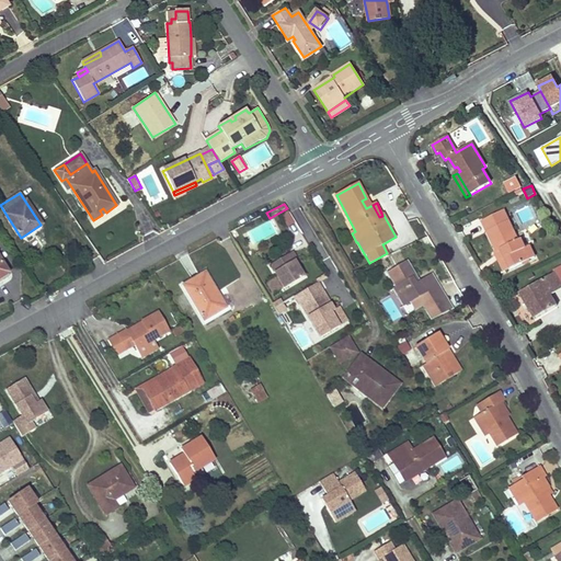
[(481,221),(496,252),(502,250),(511,270),(535,259),(529,247),(525,249),(521,240),(518,241),(504,212),(481,221)]
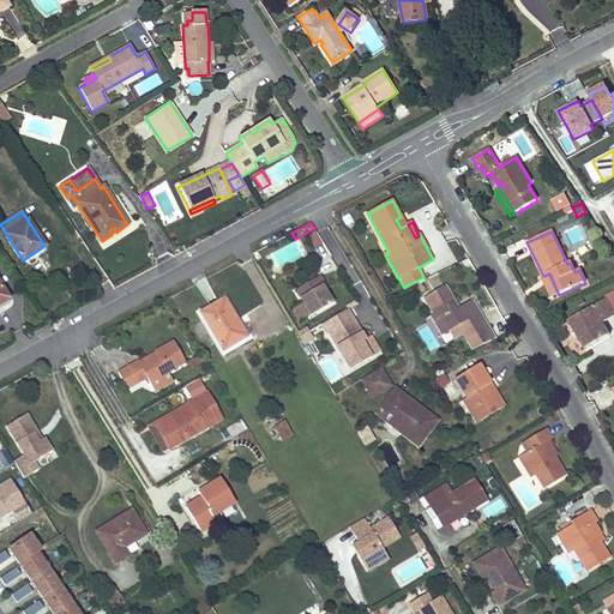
[(549,274),(543,276),(541,277),(552,299),(559,295),(549,274)]
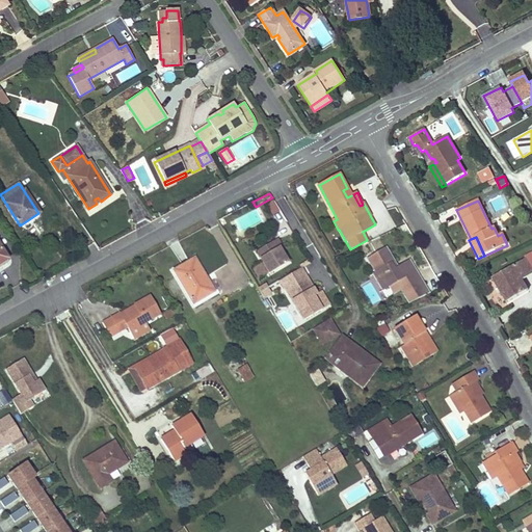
[(288,263),(278,247),(283,245),(277,238),(256,251),(269,274),(288,263)]
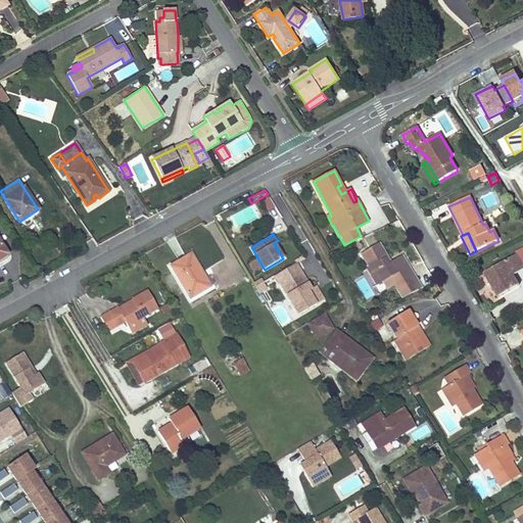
[(278,241),(274,243),(283,258),(286,256),(278,241)]
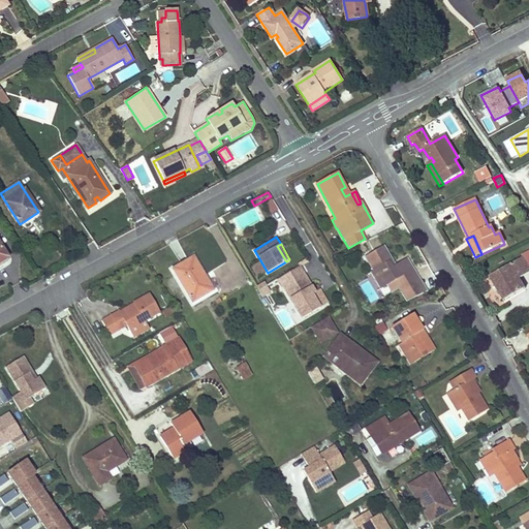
[(365,257),(372,271),(377,280),(381,278),(385,286),(402,277),(405,283),(416,277),(406,259),(395,266),(383,247),(365,257)]
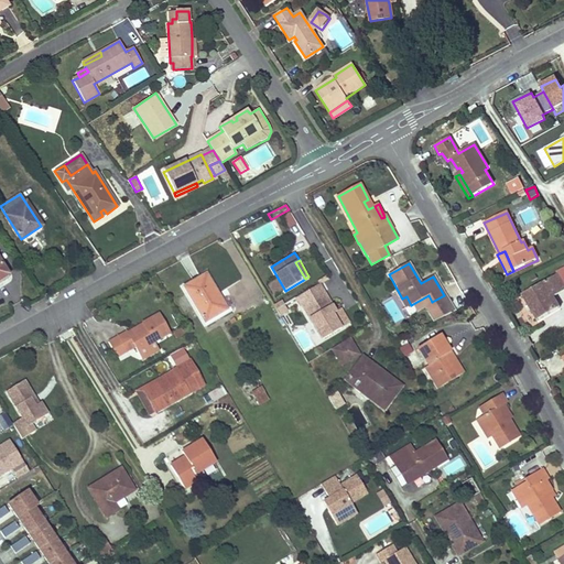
[(554,297),(563,291),(563,269),(556,273),(559,275),(522,296),(537,322),(560,307),(554,297)]
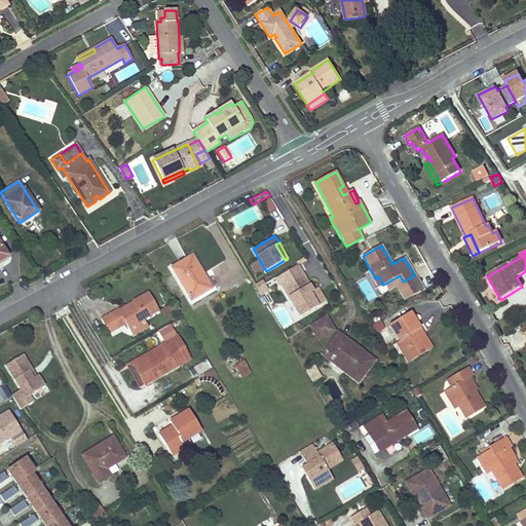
[(192,255),(189,257),(202,279),(207,277),(192,255)]
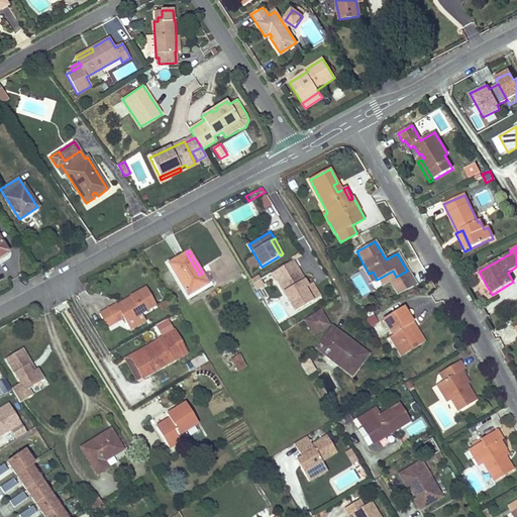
[(199,275),(186,252),(168,263),(188,296),(209,284),(203,273),(199,275)]
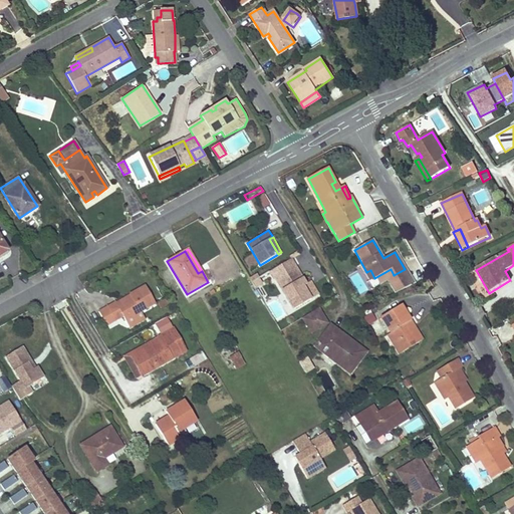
[(310,299),(303,286),(306,284),(296,266),(292,259),(269,272),(273,279),(276,278),(293,309),(310,299)]
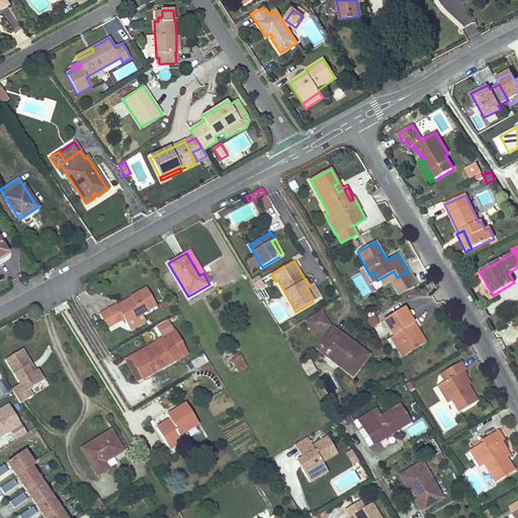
[(369,274),(364,265),(362,267),(371,283),(377,280),(373,272),(369,274)]
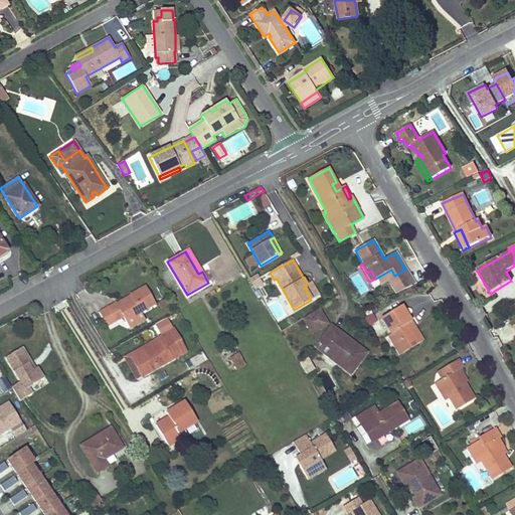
[(405,270),(394,276),(397,282),(408,276),(405,270)]
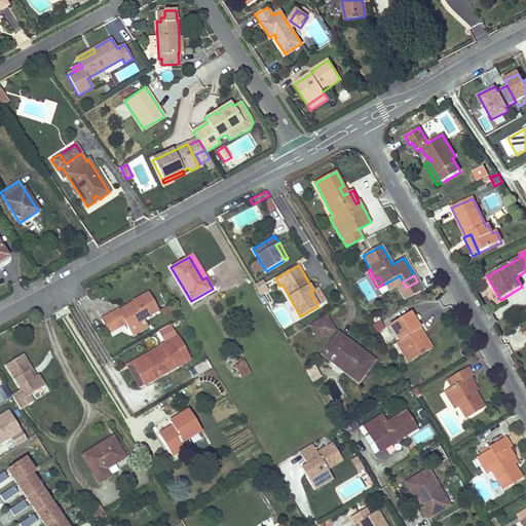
[(268,290),(265,285),(257,289),(260,294),(268,290)]
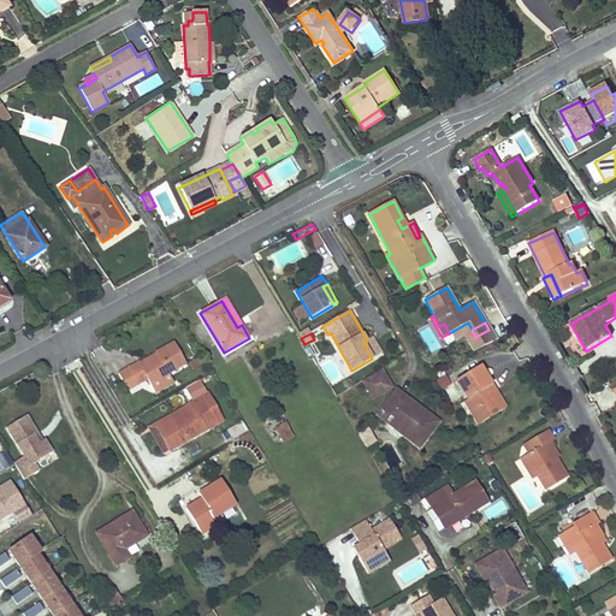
[(367,341),(363,343),(372,359),(375,356),(380,354),(372,338),(367,341)]
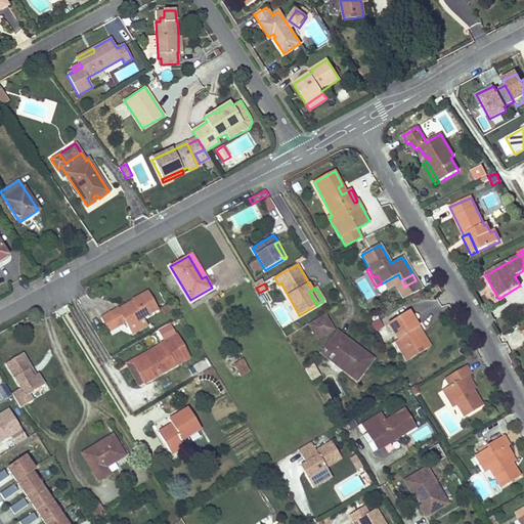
[(110,332),(118,326),(126,322),(128,326),(143,318),(158,310),(148,292),(132,301),(134,304),(120,312),(118,308),(110,313),(115,321),(106,325),(110,332)]
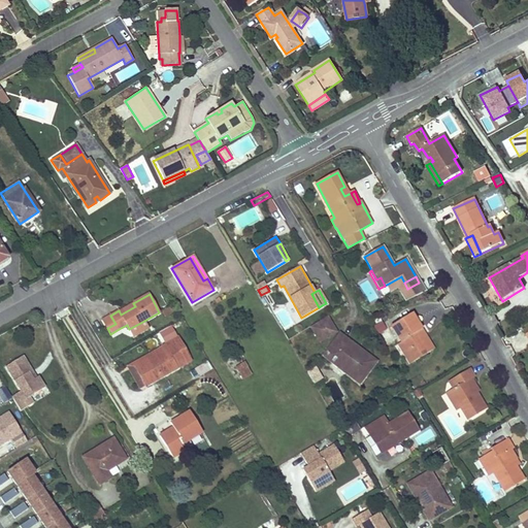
[(133,303),(119,310),(121,315),(135,306),(133,303)]
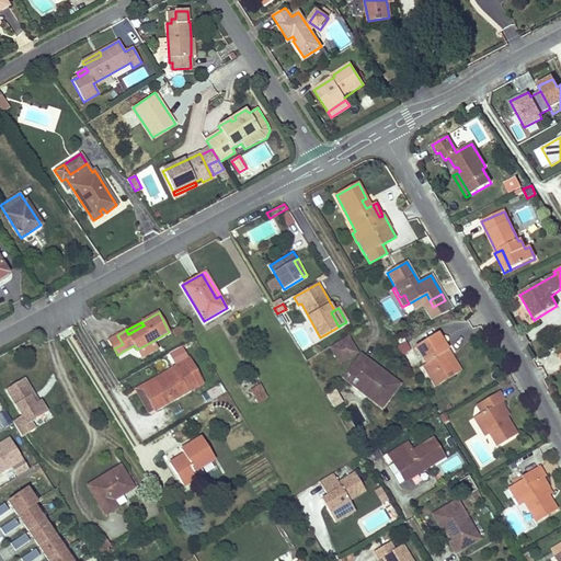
[(182,328),(173,332),(175,338),(185,332),(182,328)]
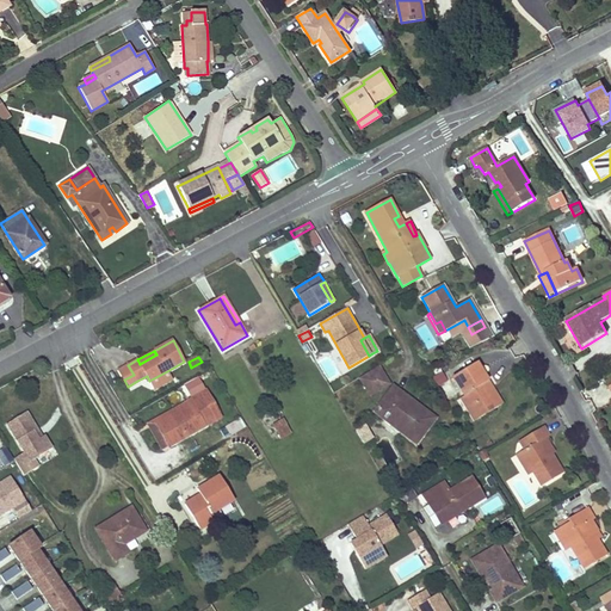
[(454,377),(464,396),(477,419),(497,407),(487,390),(485,392),(482,387),(488,383),(476,363),(454,377)]
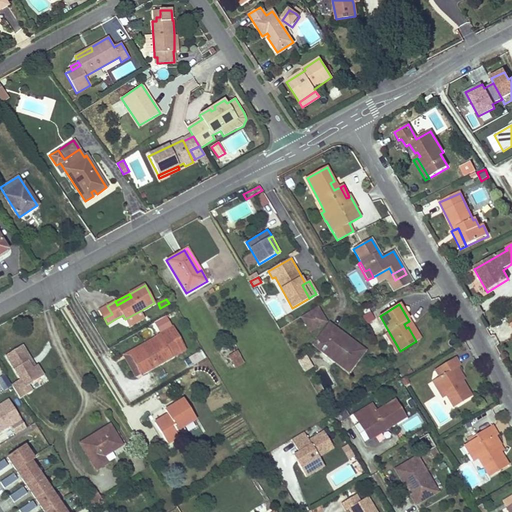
[(104,318),(112,314),(107,306),(100,310),(104,318)]
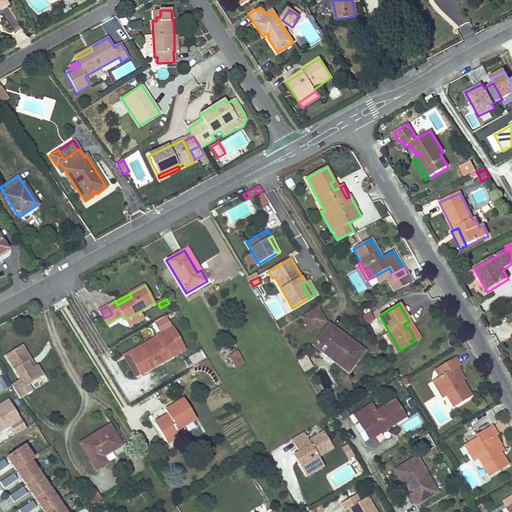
[(306,325),(322,315),(317,307),(301,316),(306,325)]
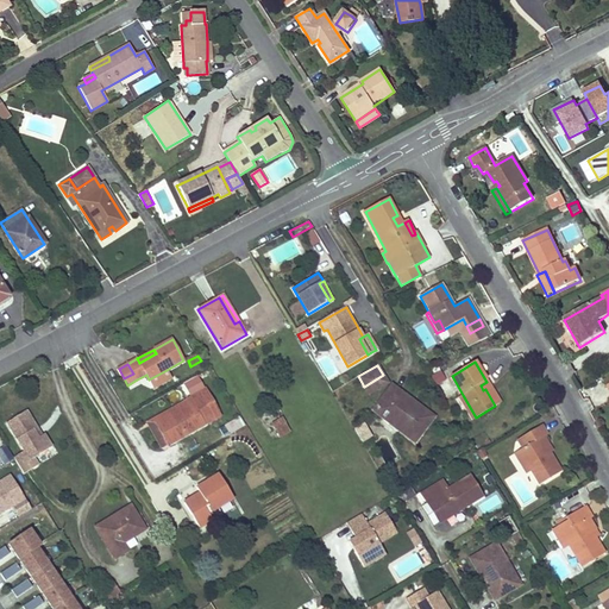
[(167,370),(149,380),(154,389),(171,380),(167,370)]
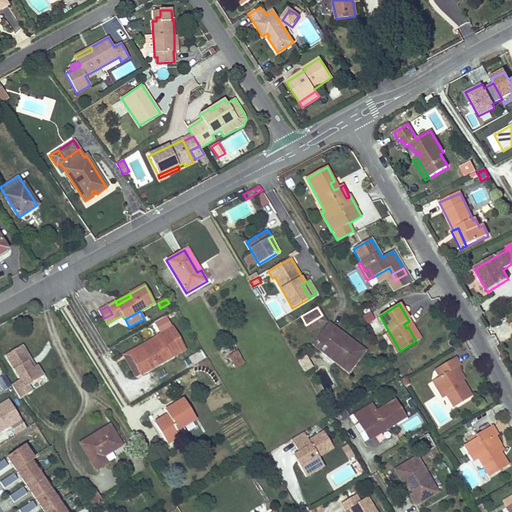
[(374,318),(371,312),(363,317),(367,322),(374,318)]
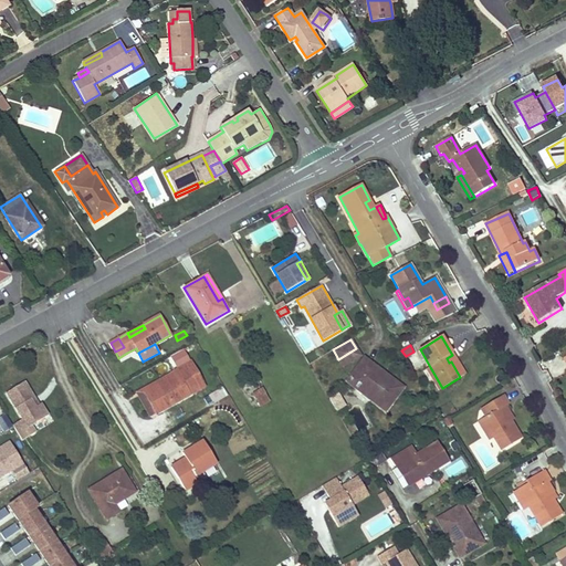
[(343,366),(360,356),(356,348),(338,359),(343,366)]
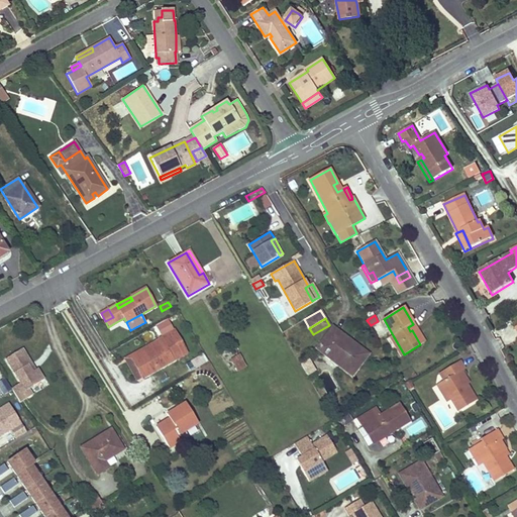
[(424,342),(413,324),(408,327),(410,331),(412,330),(420,344),(424,342)]
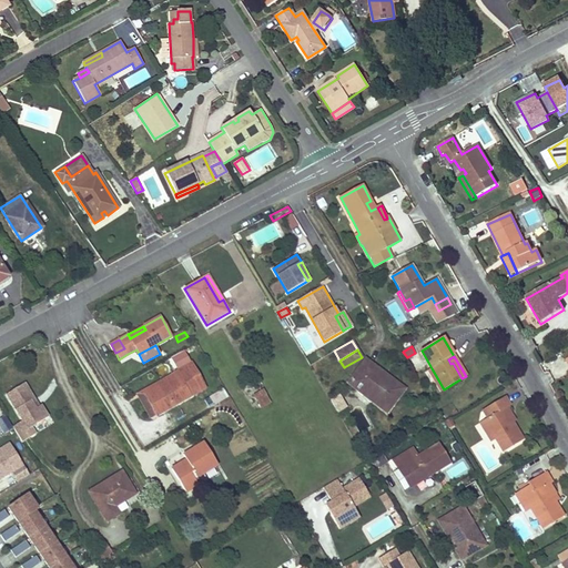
[(365,359),(350,381),(357,387),(361,384),(375,395),(369,403),(385,414),(404,391),(388,378),(387,381),(384,378),(385,376),(365,359)]
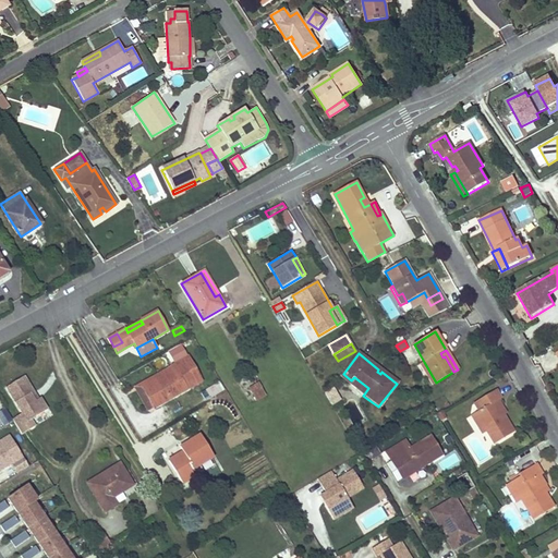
[(143,388),(154,410),(201,383),(187,358),(172,366),(172,367),(174,371),(143,388)]
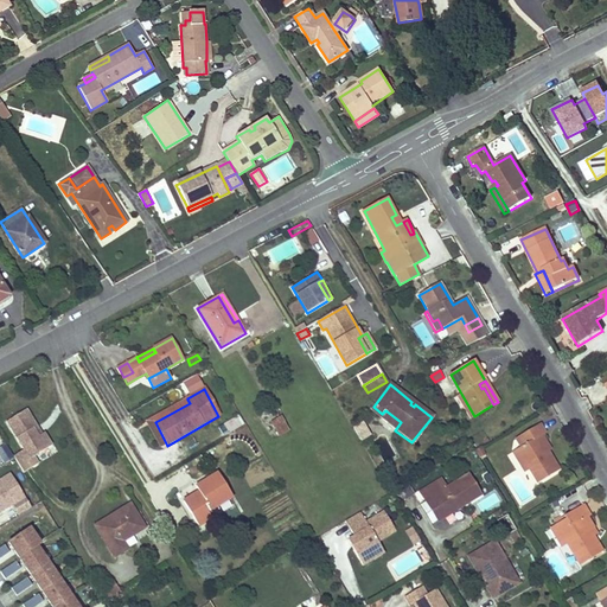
[(474,416),(461,394),(458,396),(471,419),(474,416)]
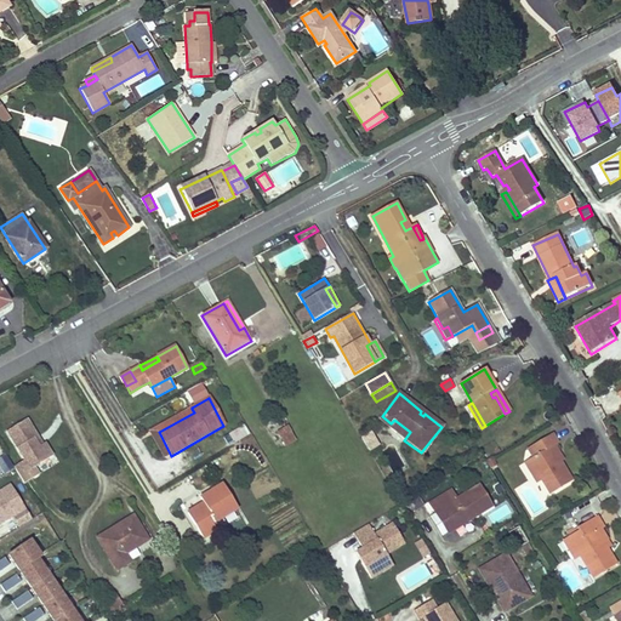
[(165,459),(171,456),(159,432),(194,412),(192,409),(151,431),(165,459)]
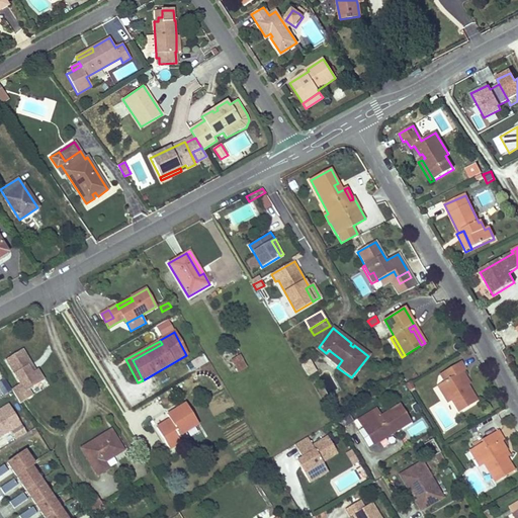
[(319,347),(315,350),(337,367),(342,360),(329,350),(326,353),(319,347)]
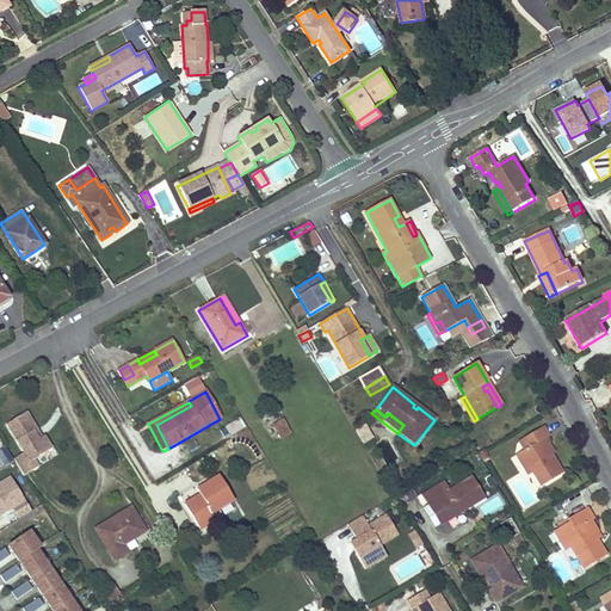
[(37,430),(28,413),(6,426),(24,454),(14,461),(24,476),(39,468),(35,461),(53,449),(44,437),(43,438),(39,440),(34,432),(37,430)]
